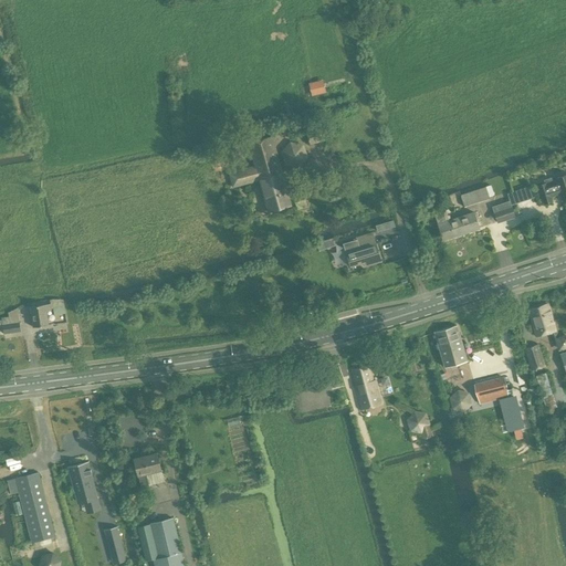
[(229,174),(231,181),(233,187),(259,180),(268,211),(291,205),(272,137),(249,144),(255,166),(229,174)]
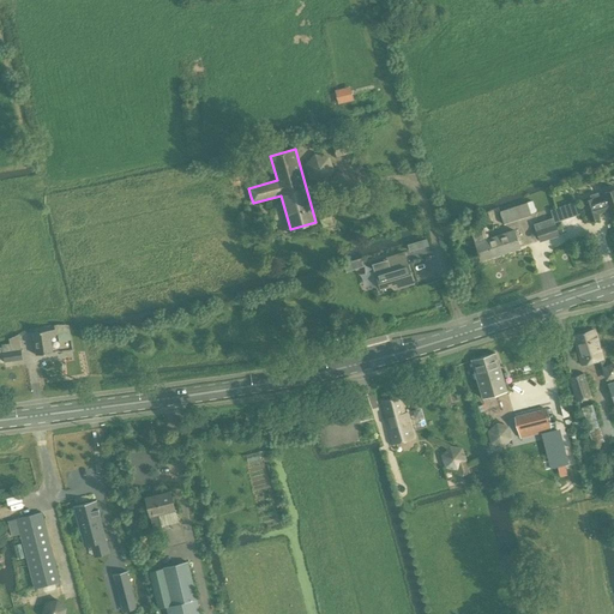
[(311,180),(324,182),(333,172),(329,157),(314,154),(306,167),(311,180)]
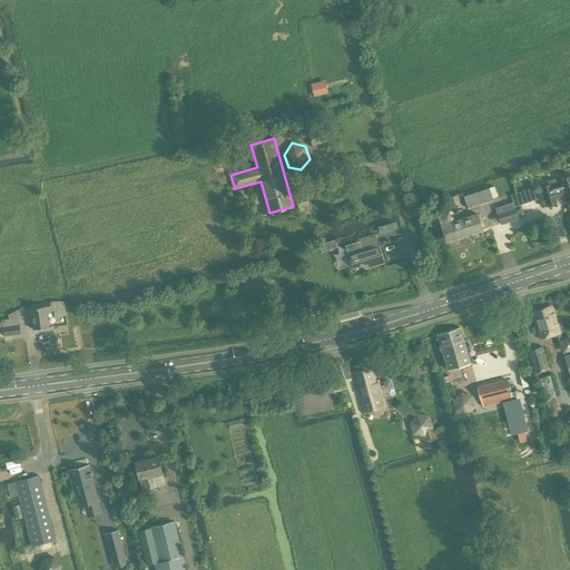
[(569,176),(560,180),(559,177),(547,182),(549,186),(542,188),(548,206),(557,203),(556,198),(561,197),(560,195),(561,193),(563,193),(567,203),(569,200),(569,176)]
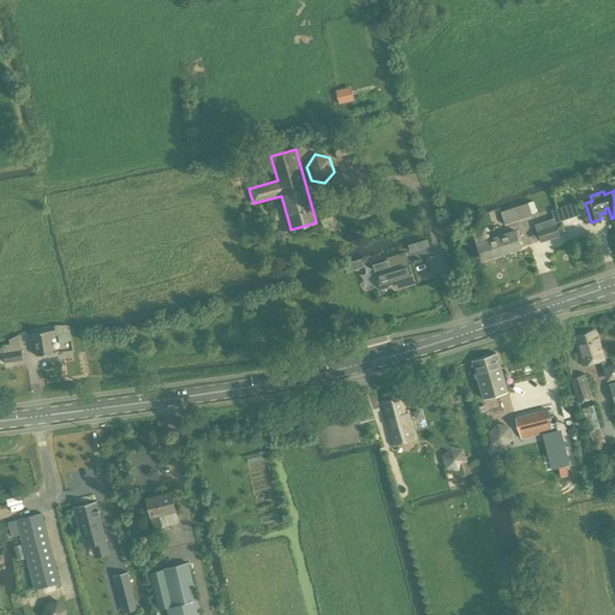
[(556,210),(560,219),(583,210),(580,202),(556,210)]
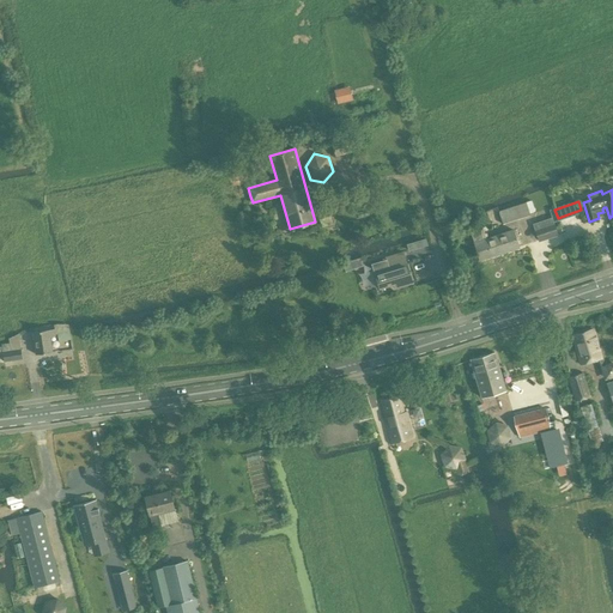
[(516,206),(498,212),(503,225),(521,219),(530,216),(530,213),(527,202),(516,206)]
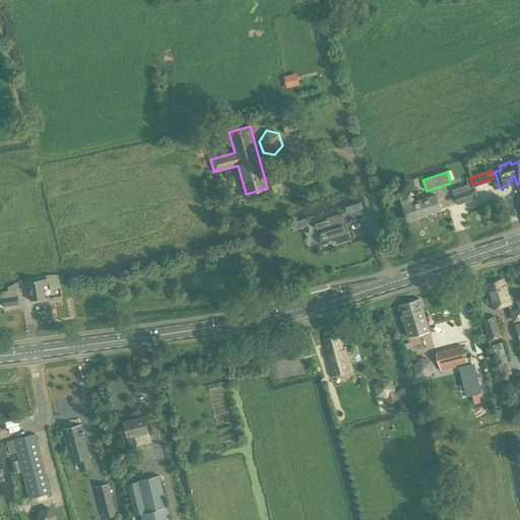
[(270,181),(273,193),(282,191),(279,179),(270,181)]
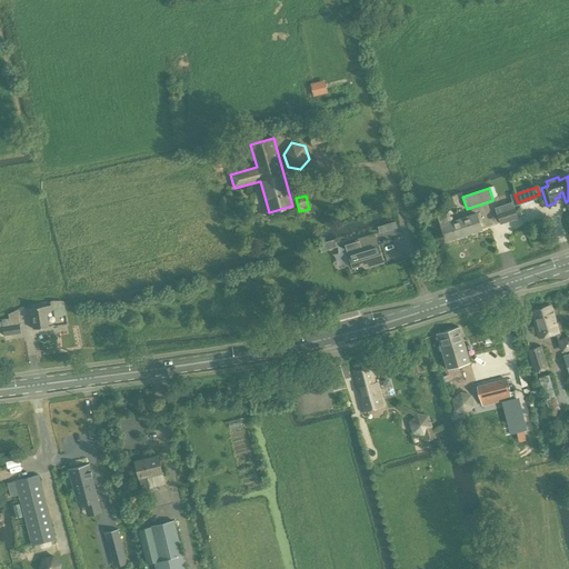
[(515,208),(497,213),(500,223),(517,218),(515,208)]
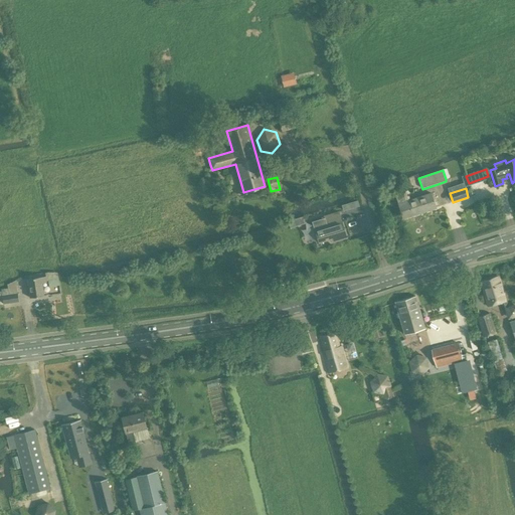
[(403,219),(412,216),(436,208),(431,193),(408,201),(405,192),(395,195),(398,204),(403,219)]
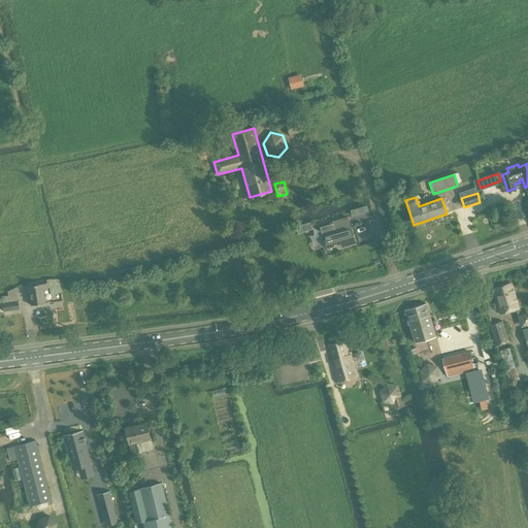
[(339,245),(340,249),(356,244),(348,218),(332,222),(335,231),(323,235),(327,250),(339,245)]
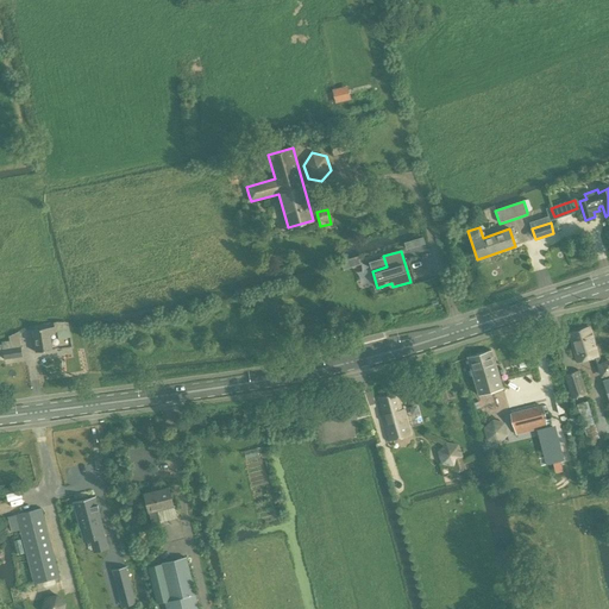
[(69,337),(68,322),(55,325),(56,327),(32,331),(36,352),(52,350),(50,334),(58,333),(60,338),(69,337)]
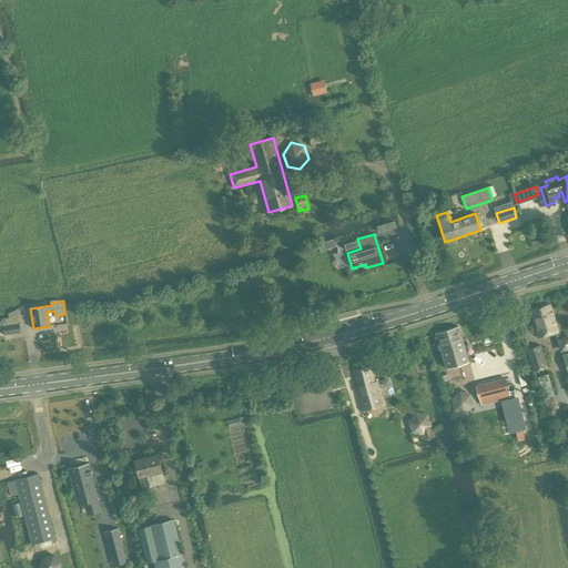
[(539,338),(558,333),(549,305),(530,311),(539,338)]
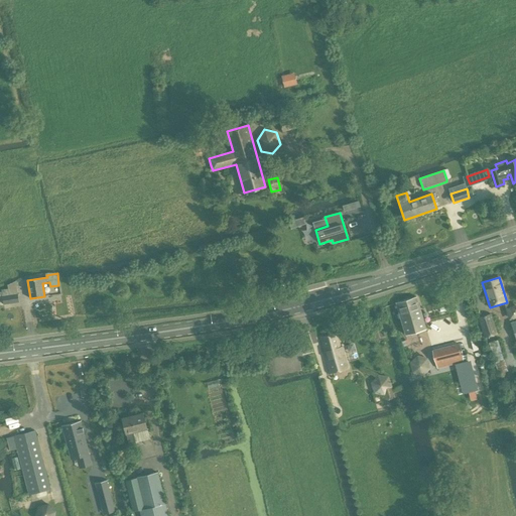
[(16,282),(13,282),(8,283),(9,288),(9,289),(2,290),(4,304),(18,301),(17,292),(16,289),(17,289),(16,282)]
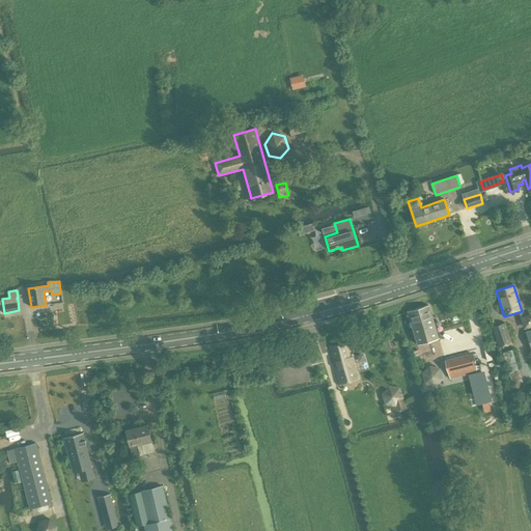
[(417,343),(438,337),(428,306),(408,312),(417,343)]
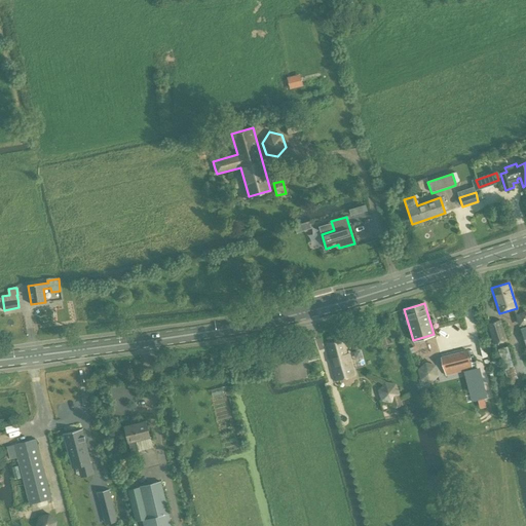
[(499,321),(488,324),(494,343),(505,340),(499,321)]
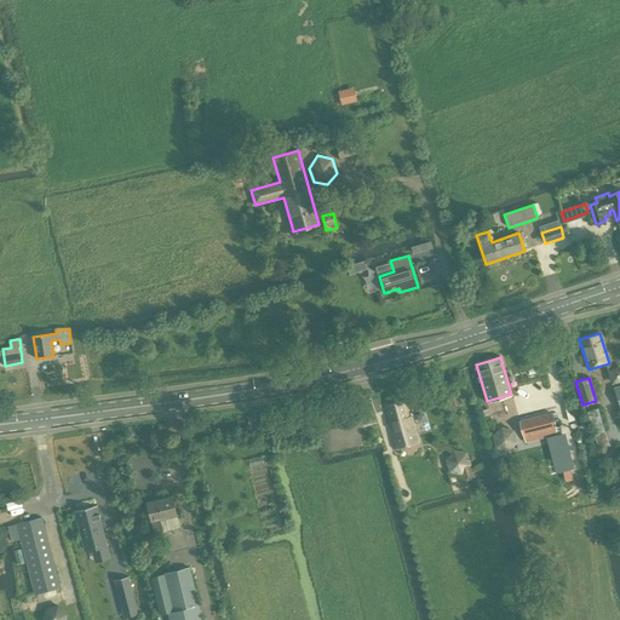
[(397,448),(419,442),(412,417),(409,418),(405,400),(385,406),(397,448)]
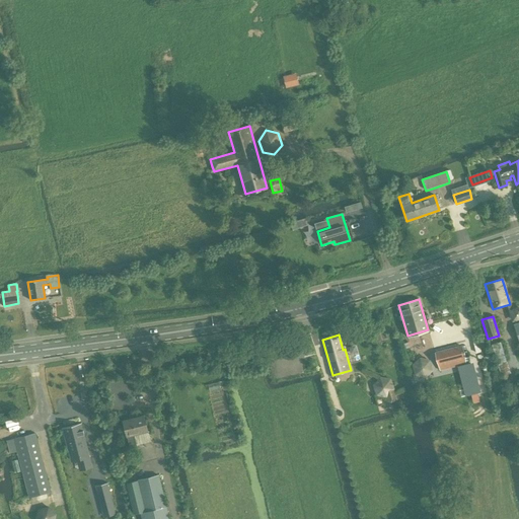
[(436,353),(440,370),(465,364),(461,346),(436,353)]
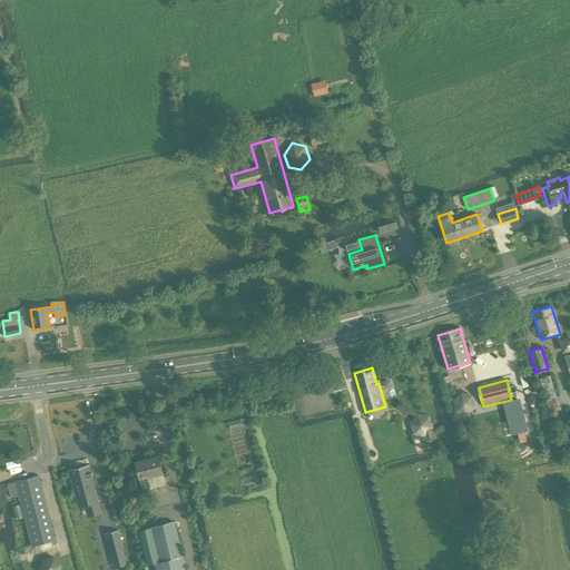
[(461,392),(453,401),(455,412),(467,415),(475,408),(472,395),(461,392)]
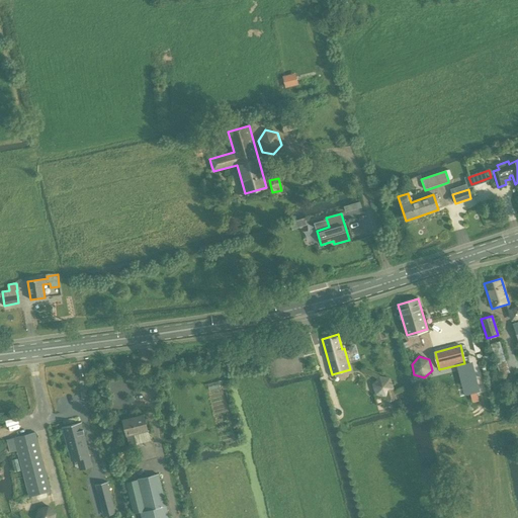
[(376,394),(385,396),(387,402),(396,399),(393,389),(390,378),(380,376),(373,384),(376,394)]
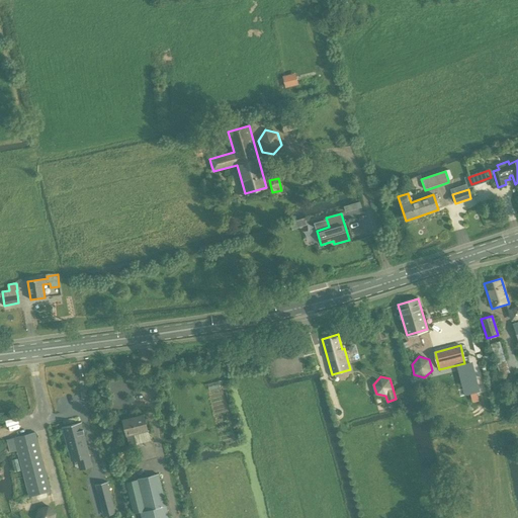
[(125,428),(131,445),(137,444),(135,433),(148,430),(144,415),(123,420),(125,428)]
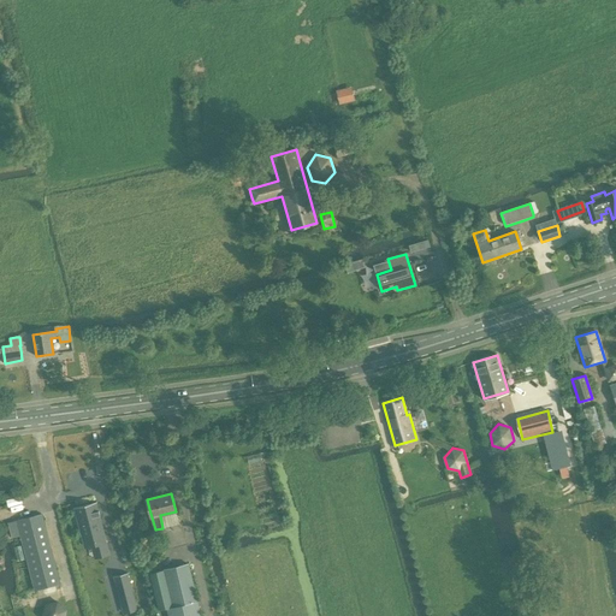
[(96,502),(73,508),(84,549),(107,543),(106,539),(100,540),(98,529),(102,528),(96,502)]
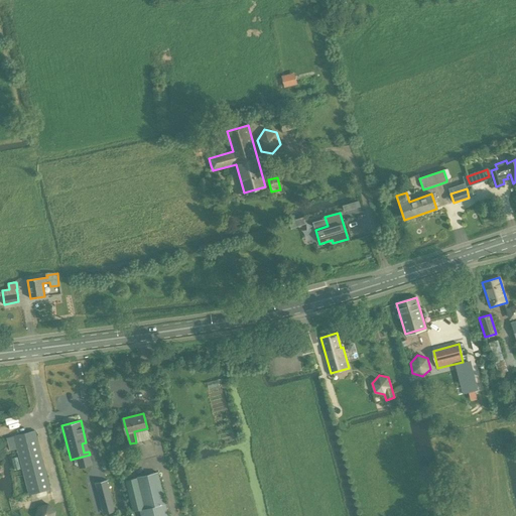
[(35,430),(14,436),(17,448),(18,449),(29,495),(50,489),(35,430)]
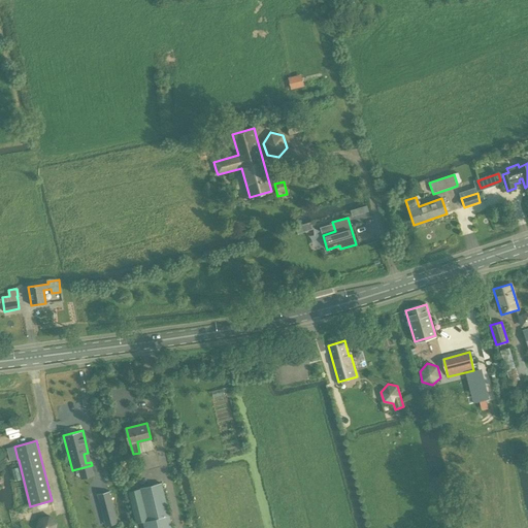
[(140,489),(147,521),(169,516),(162,484),(140,489)]
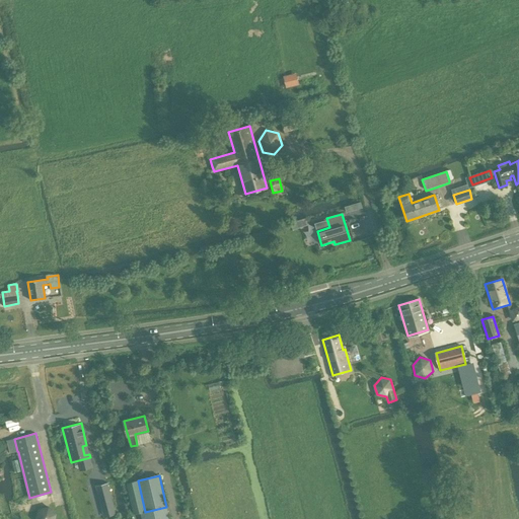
[(107,483),(95,486),(101,507),(113,504),(107,483)]
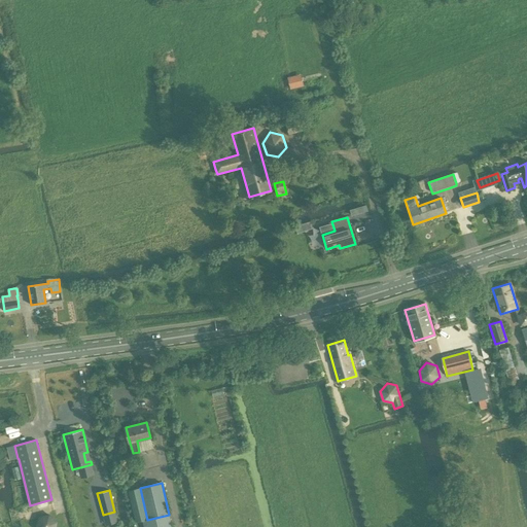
[(39,518),(36,526),(55,526),(57,522),(49,515),(39,518)]
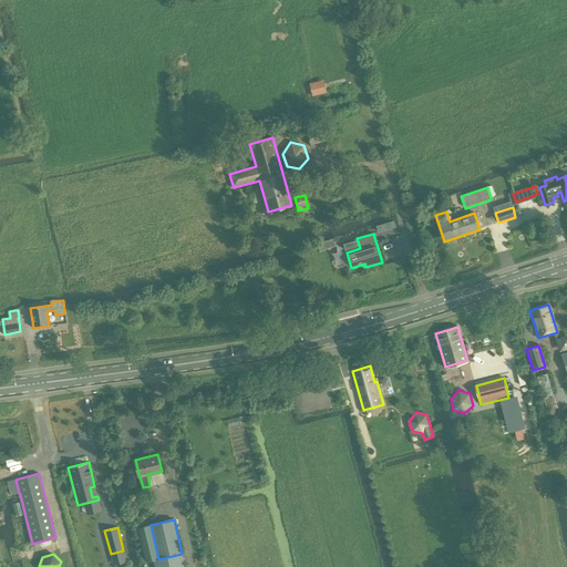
[(154,566),(184,566),(182,554),(153,560),(154,566)]
